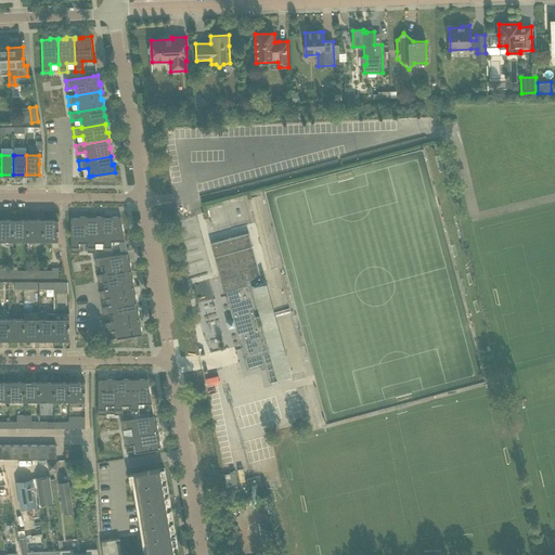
[(192,279),(210,274),(202,234),(195,235),(194,232),(199,231),(196,216),(179,219),(192,279)]
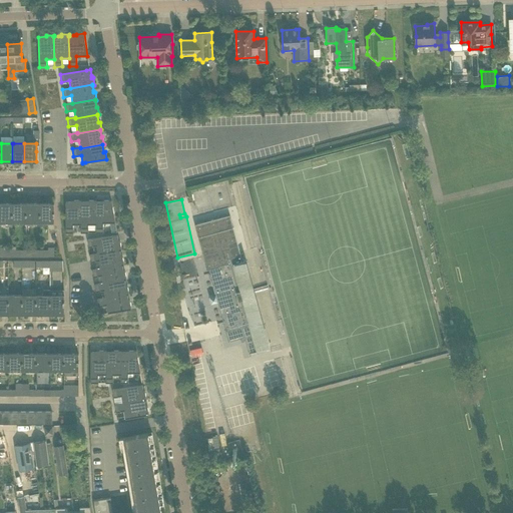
[(81,224),(81,201),(81,200),(74,200),(74,201),(65,201),(65,220),(65,232),(73,232),(73,224),(80,224),(81,224)]
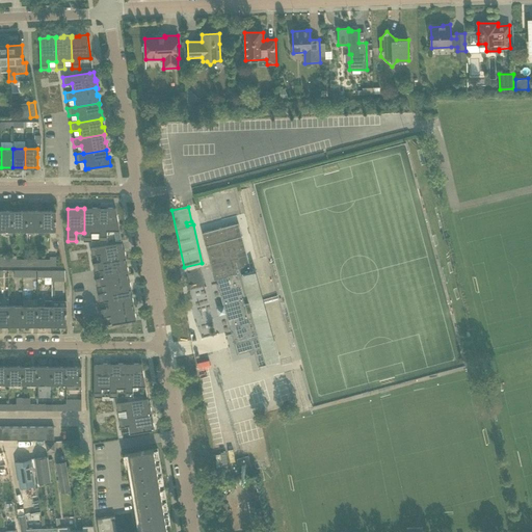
[(100,233),(100,209),(100,208),(92,208),(92,209),(84,209),(84,233),(83,233),(83,241),(91,241),(91,233),(99,233),(100,233)]
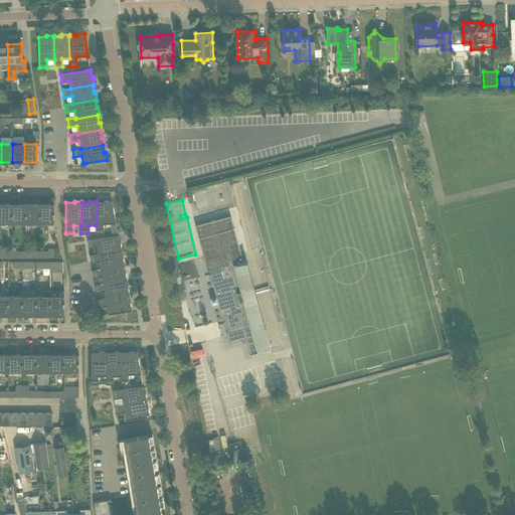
[(116,223),(112,201),(105,201),(105,203),(97,202),(97,225),(96,225),(96,233),(104,233),(104,223),(116,223)]
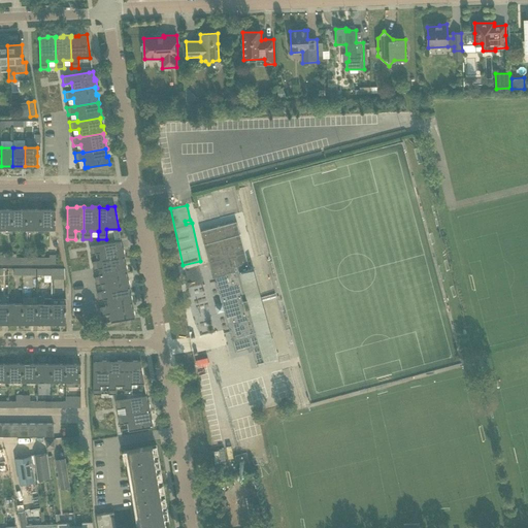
[(12,228),(12,209),(0,209),(0,228),(6,228),(6,233),(12,233),(12,228)]
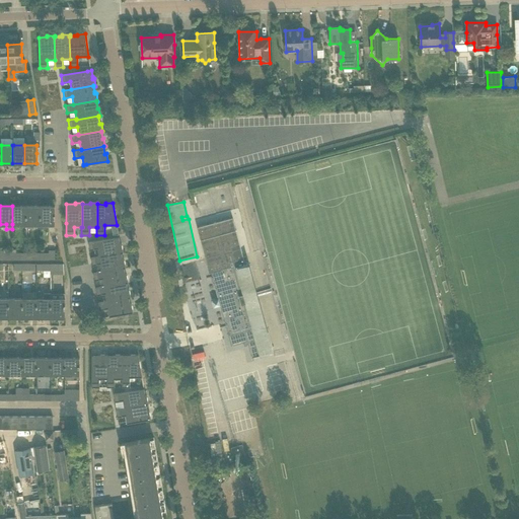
[(26,225),(26,207),(12,206),(12,224),(26,225)]
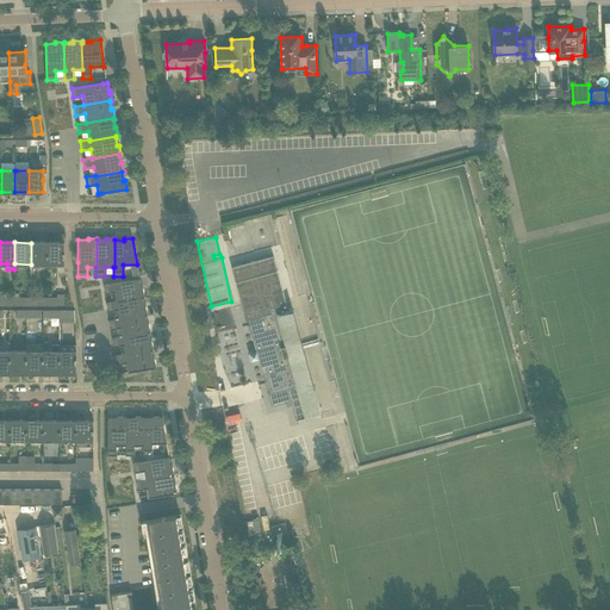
[(64,265),(64,242),(63,242),(63,243),(48,243),(48,265),(64,265)]
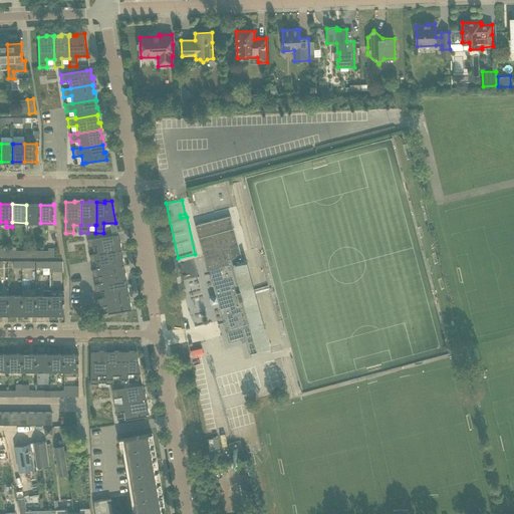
[(40,223),(40,205),(26,205),(26,223),(40,223)]
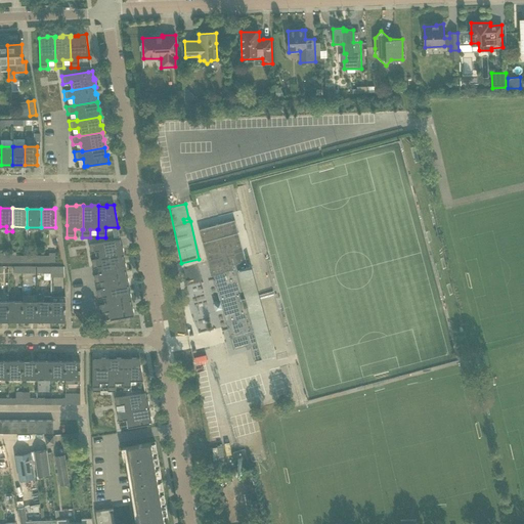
[(242,243),(234,220),(199,229),(209,267),(211,267),(213,274),(234,268),(233,266),(237,265),(236,263),(247,260),(242,243)]
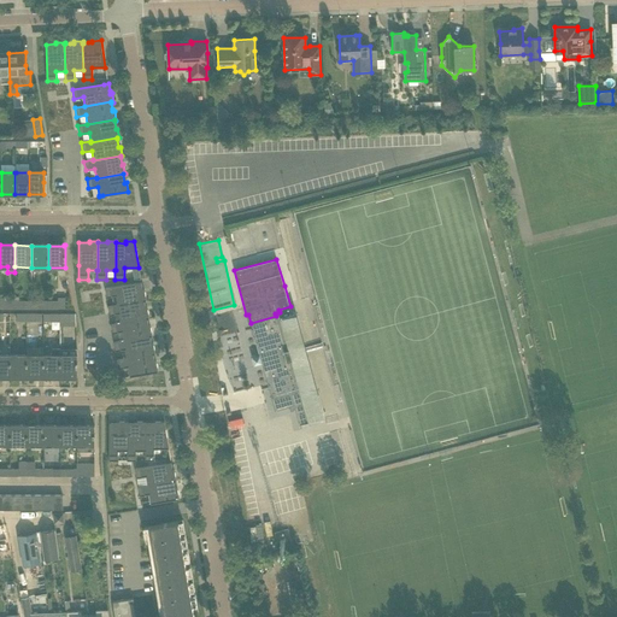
[(146,300),(145,292),(142,292),(141,282),(105,288),(106,298),(116,295),(117,305),(145,300),(145,301),(146,300)]
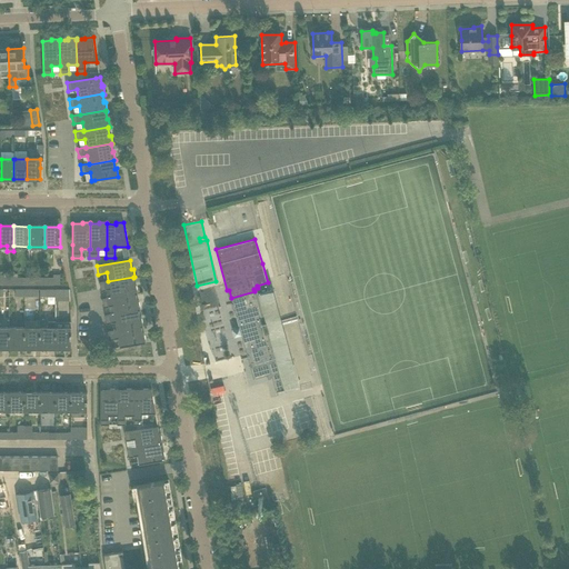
[(53,275),(53,277),(45,277),(45,285),(60,285),(60,275),(53,275)]
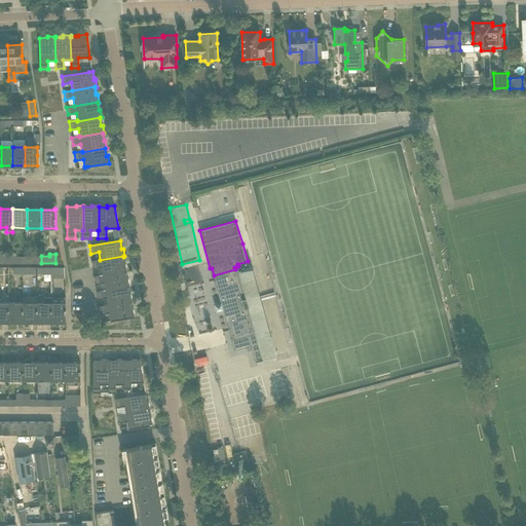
[(127,271),(125,264),(124,264),(123,261),(123,257),(123,256),(100,260),(91,261),(92,267),(94,268),(101,267),(103,274),(103,275),(125,271),(125,272),(127,271)]
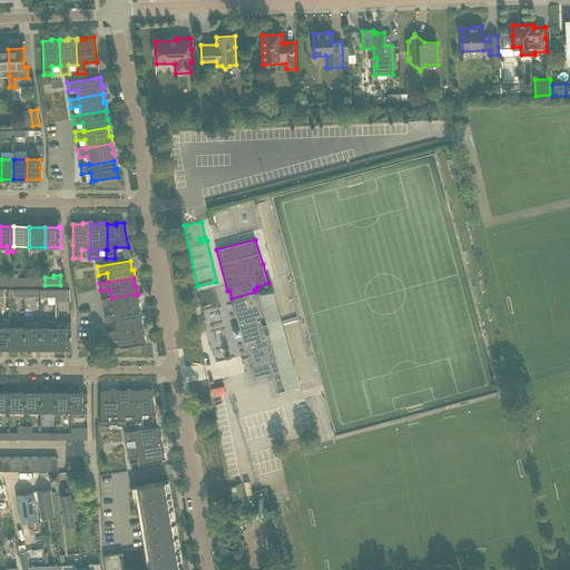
[(297,386),(281,326),(298,322),(297,316),(279,322),(271,291),(269,291),(268,283),(257,286),(258,288),(254,290),(255,292),(232,298),(234,306),(235,305),(236,310),(235,310),(239,328),(233,331),(235,337),(242,335),(254,380),(267,376),(268,380),(273,379),(276,392),(297,386)]
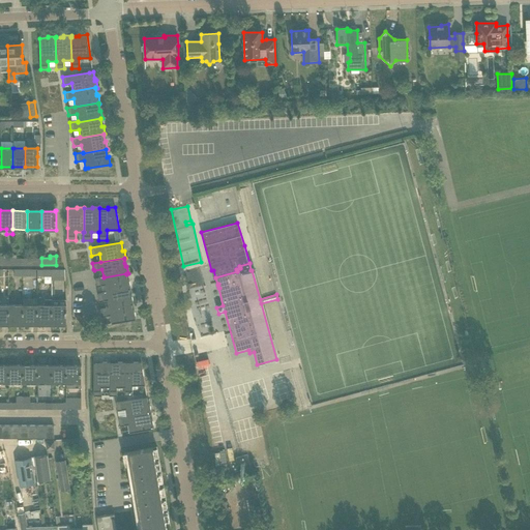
[(65,269),(60,269),(52,269),(52,276),(52,281),(65,281),(65,269)]
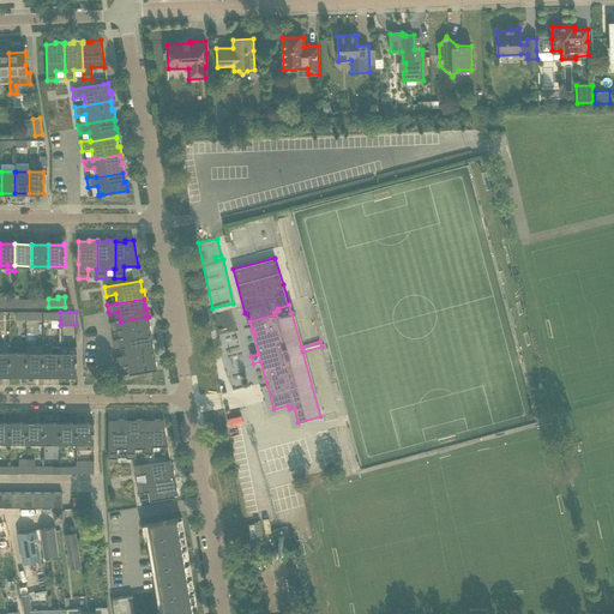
[(151,335),(150,326),(148,326),(146,318),(146,317),(120,321),(120,320),(110,323),(112,331),(121,330),(122,338),(122,339),(150,335),(151,335)]
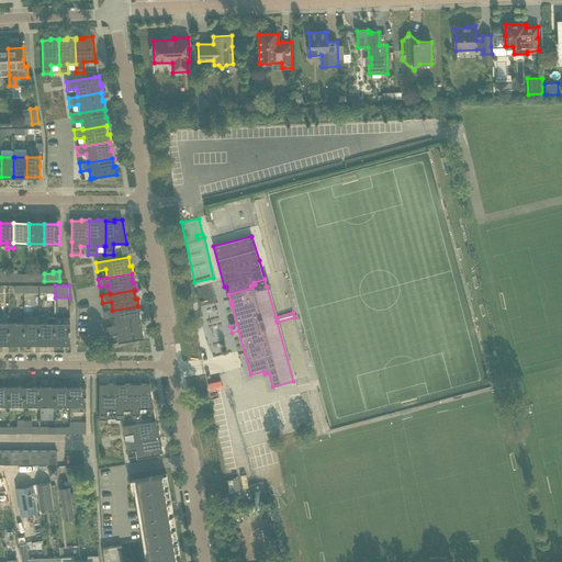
[(142,323),(139,314),(138,315),(137,306),(112,311),(112,310),(103,312),(105,319),(113,318),(115,326),(139,323),(142,323)]
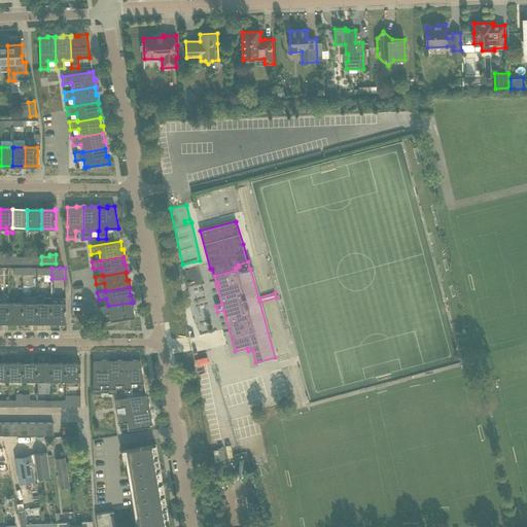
[(37,303),(37,322),(51,322),(51,303),(51,297),(44,297),(44,303),(37,303)]
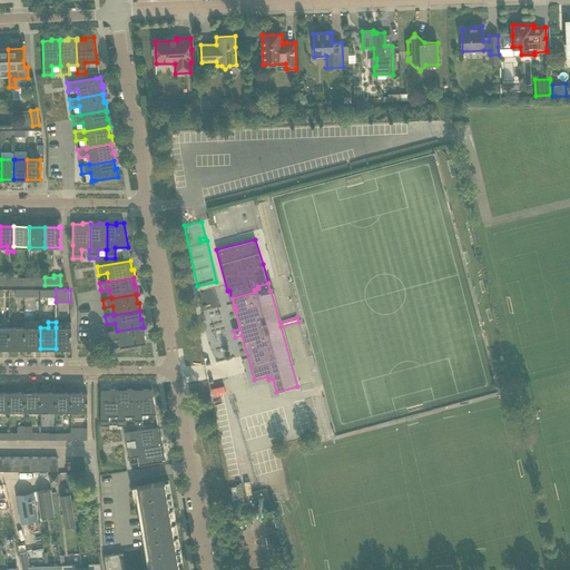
[(56,327),(56,349),(70,349),(71,349),(71,337),(71,327),(71,322),(64,322),(64,327),(56,327)]
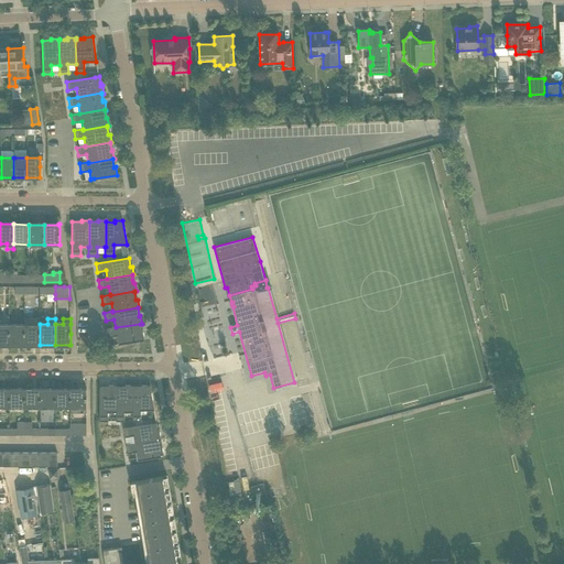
[(0,344),(9,344),(9,324),(0,324),(0,344)]
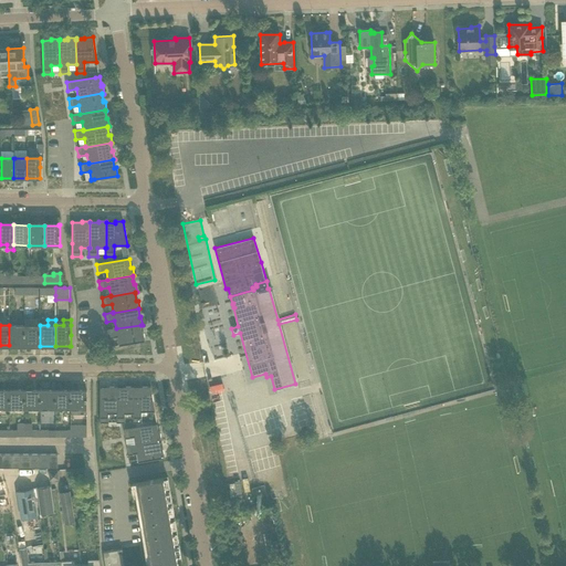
[(24,346),(24,325),(9,325),(9,345),(24,346)]
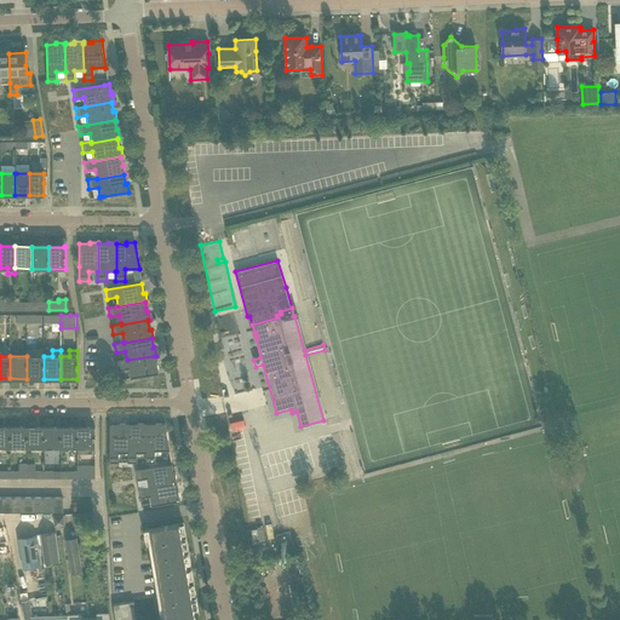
[(27,356),(27,379),(44,379),(44,356),(27,356)]
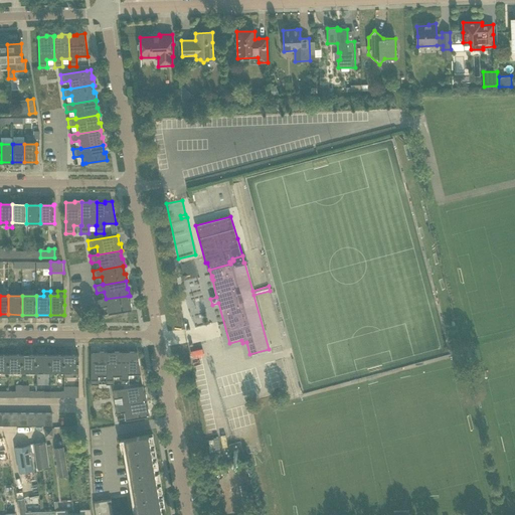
[(132,311),(131,303),(129,304),(128,296),(106,299),(98,300),(99,308),(107,306),(108,314),(108,315),(112,314),(132,311)]
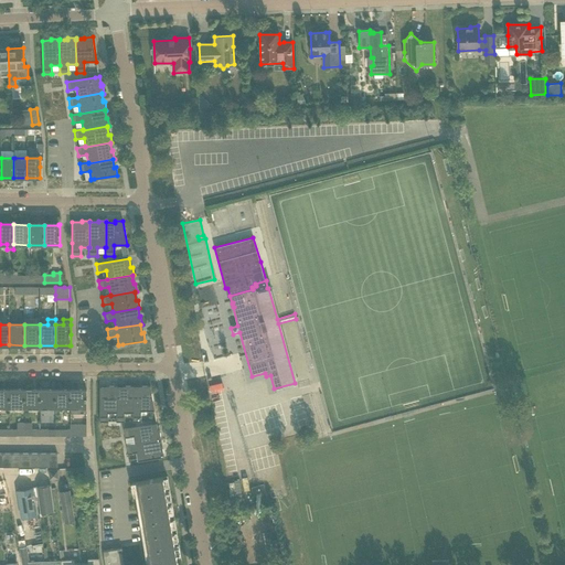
[(117,413),(117,387),(117,386),(109,386),(109,387),(106,387),(99,387),(99,403),(99,422),(108,422),(108,413),(116,413),(117,413)]
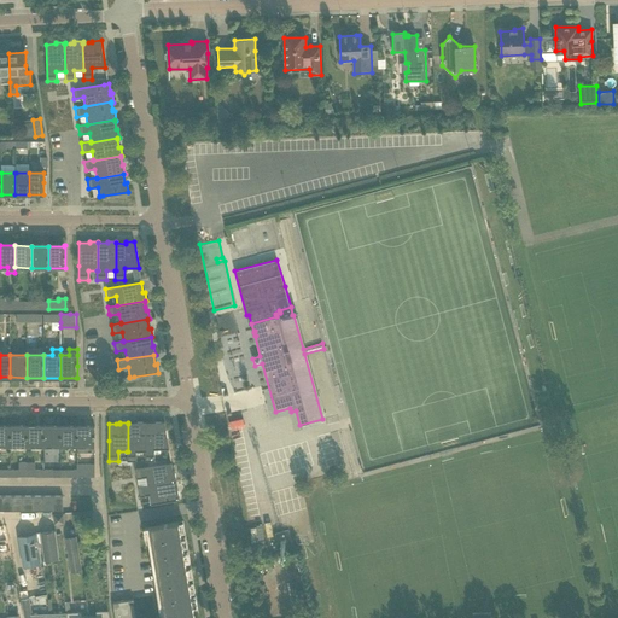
[(146,452),(146,424),(146,423),(138,423),(138,424),(134,424),(128,424),(128,452),(127,452),(127,461),(136,461),(136,452),(145,452),(146,452)]
